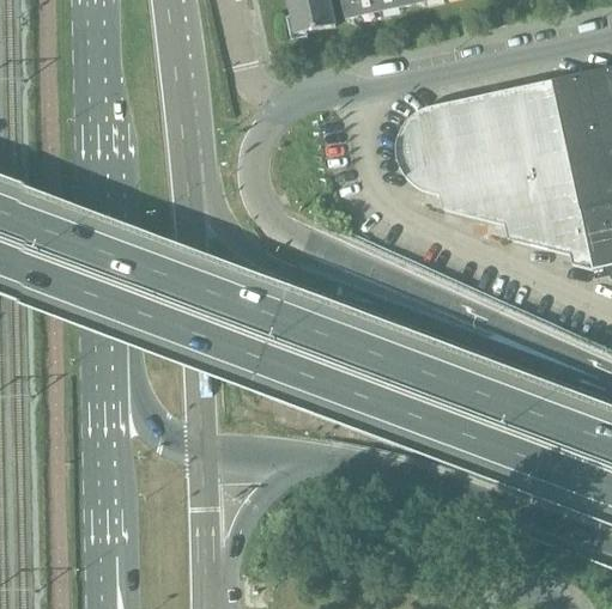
[(288,0),(295,34),(334,24),(328,0),(288,0)]
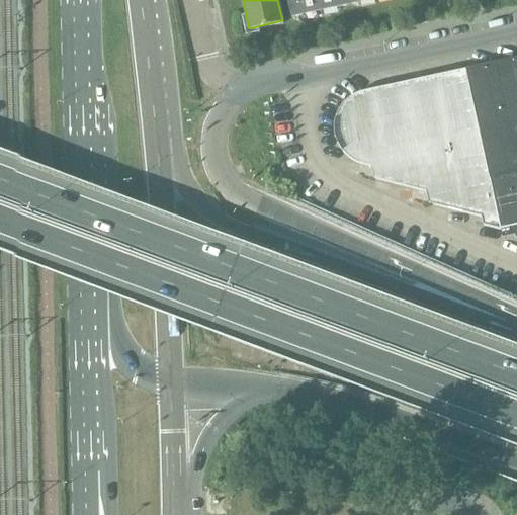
[(287,0),(290,15),(319,9),(317,0),(287,0)]
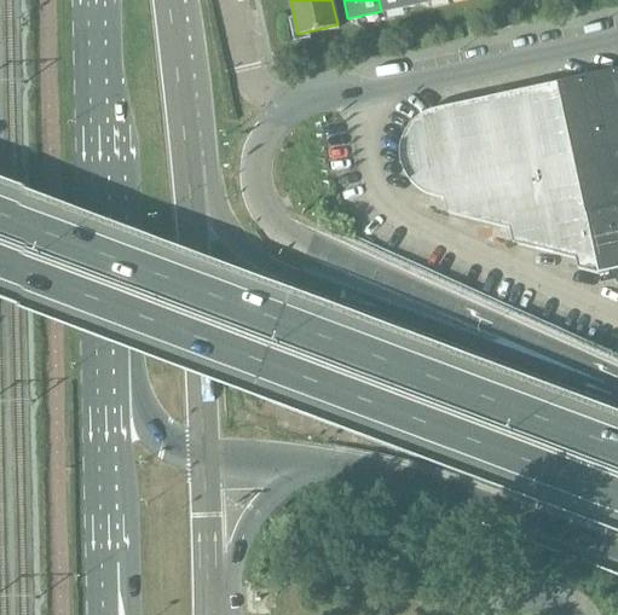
[(379,0),(381,11),(415,4),(414,0),(379,0)]
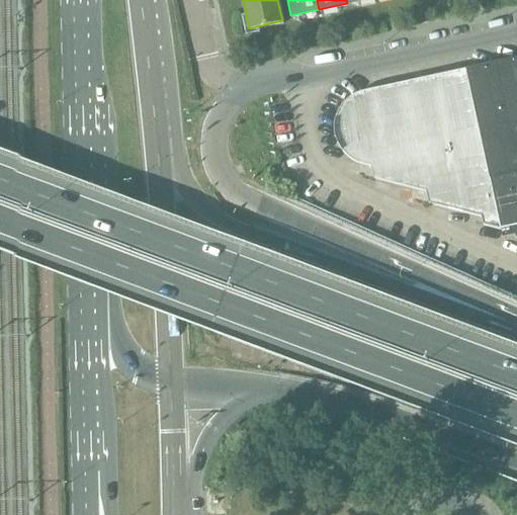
[(516,55),(378,85),(363,89),(355,91),(348,96),(342,101),(338,109),(335,117),(334,125),(334,134),(337,142),(341,149),(347,155),(354,159),(362,162),(370,164),(372,175),(355,171),(372,176),(425,189),(428,200),(410,196),(481,215),(482,222),(475,220),(475,221),(500,227),(502,235),(516,232),(516,55)]
